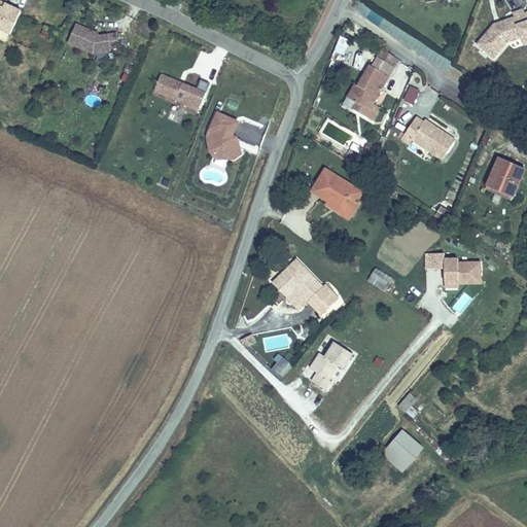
[(0,27),(10,32),(20,8),(3,1),(1,5),(0,5),(0,27)]
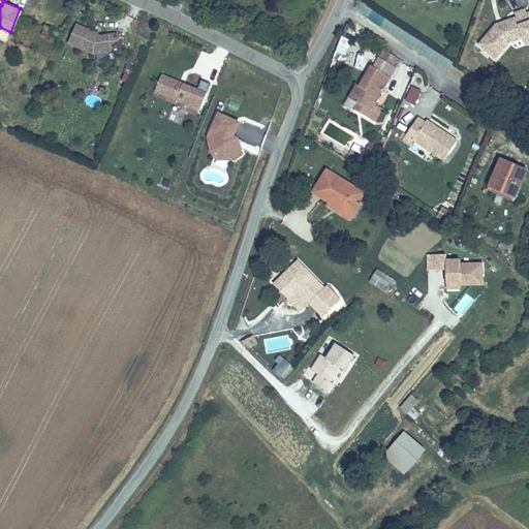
[(495,26),(479,45),(496,59),(508,43),(524,37),(521,28),(528,25),(528,23),(524,10),(515,13),(516,18),(502,23),(501,26),(498,27),(495,26)]
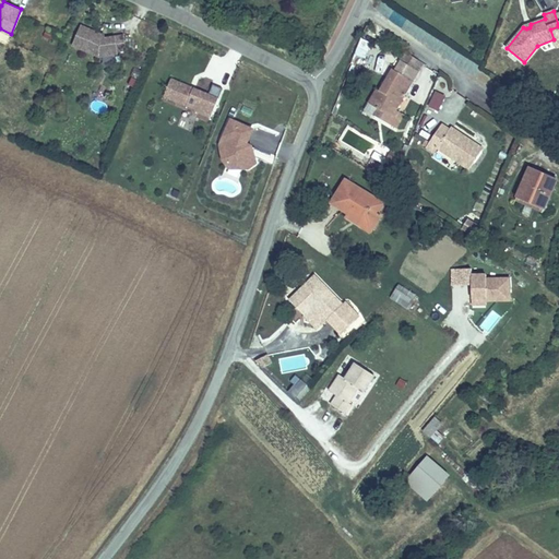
[(81,26),(73,46),(98,56),(118,54),(118,50),(127,49),(125,35),(106,37),(104,38),(100,36),(102,34),(81,26)]
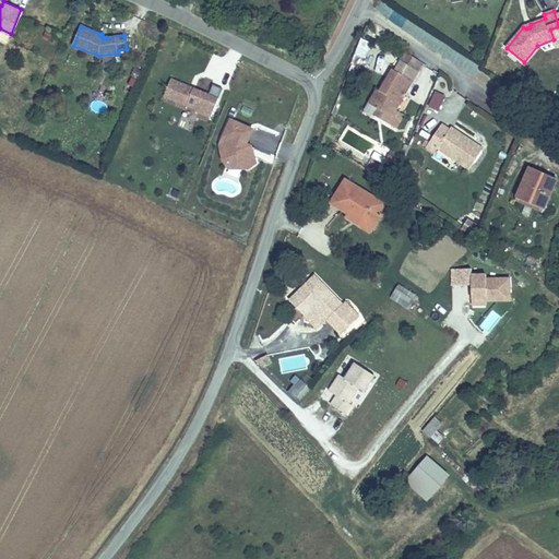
[(45,27),(40,37),(51,42),(55,32),(45,27)]
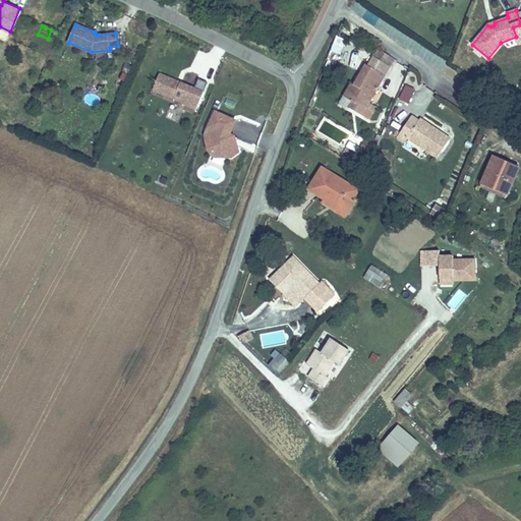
[(369,66),(367,64),(354,84),(357,87),(350,99),(354,102),(350,108),(367,119),(375,107),(367,102),(390,65),(375,57),(369,66)]
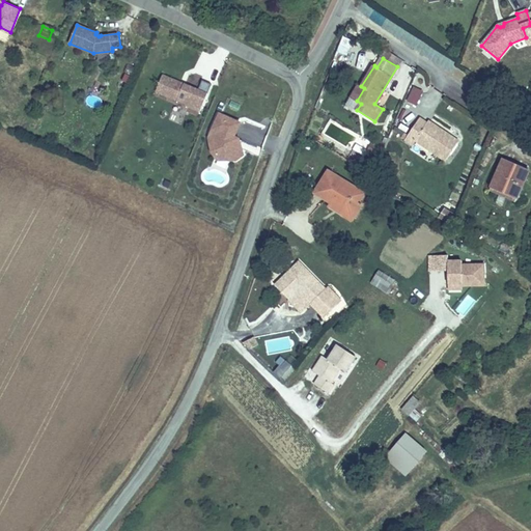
[(179,103),(199,110),(211,83),(201,79),(197,88),(161,74),(154,91),(179,103)]
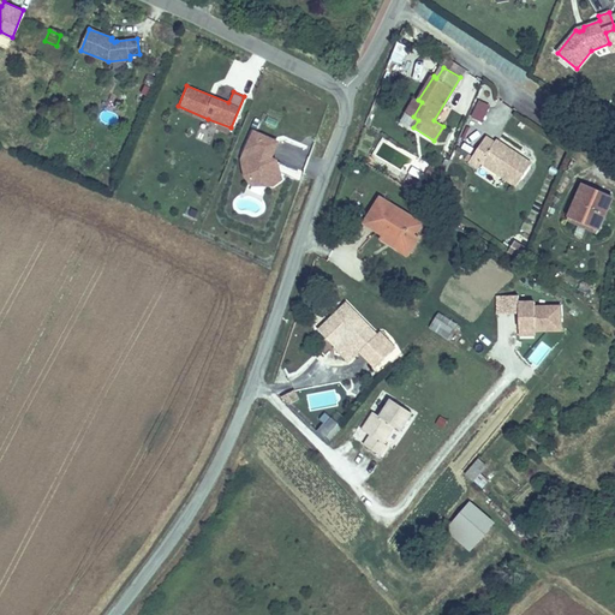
[(413,117),(422,102),(418,100),(415,97),(405,112),(413,117)]
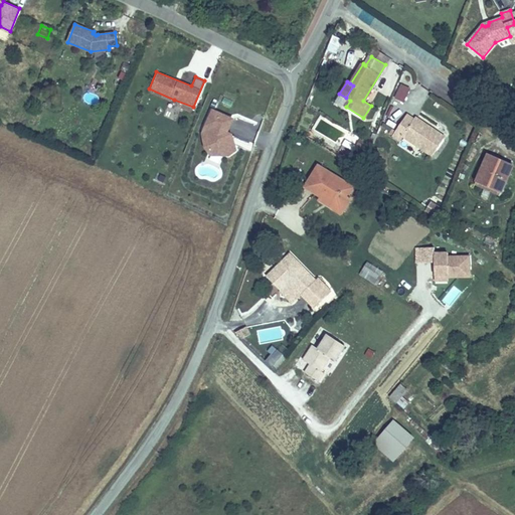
[(400,82),(394,99),(405,103),(411,88),(400,82)]
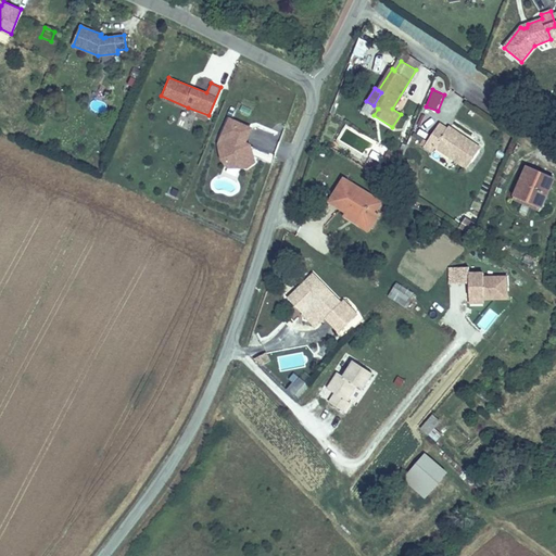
[(206,122),(209,115),(188,108),(186,113),(206,122)]
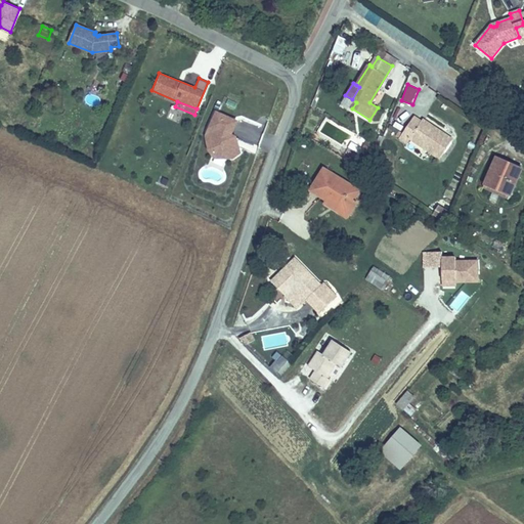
[(235,120),(216,111),(210,124),(217,127),(209,145),(222,163),(236,151),(236,142),(232,142),(233,135),(229,133),(235,120)]
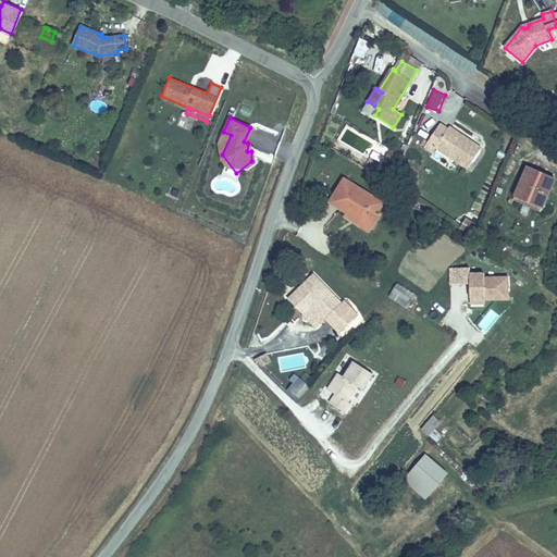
[(449,128),(442,123),(430,141),(428,140),(424,145),(435,151),(438,147),(470,166),(483,145),(470,137),(469,140),(457,133),(458,130),(450,125),(449,128)]
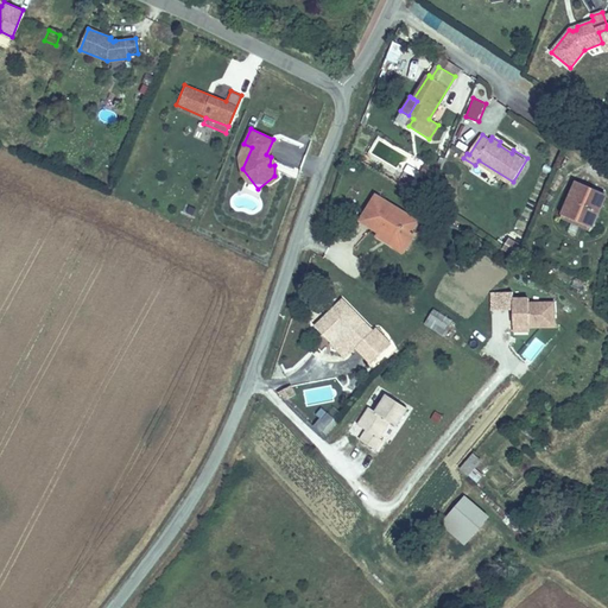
[(513,150),(500,141),(499,145),(512,153),(513,150)]
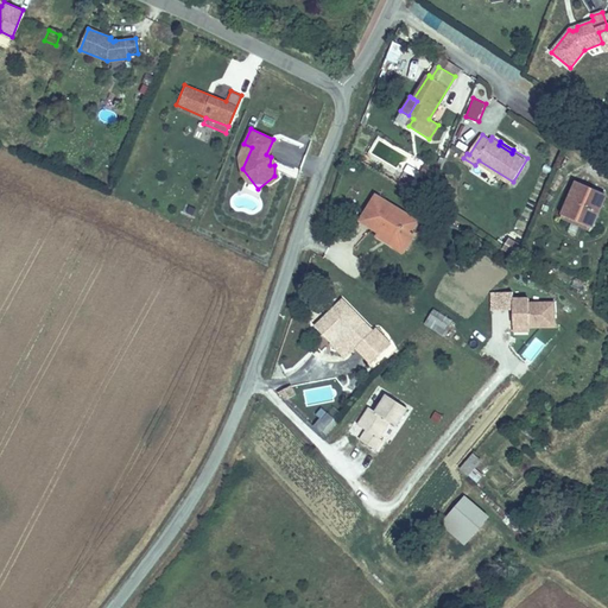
[(605,197),(575,185),(564,211),(594,223),(605,197)]
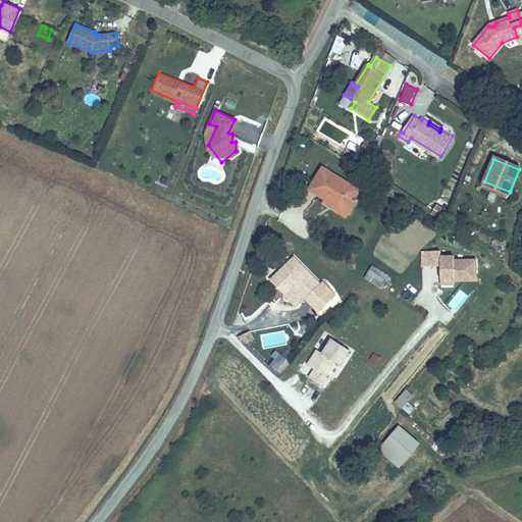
[(310,189),(326,199),(328,197),(347,208),(353,197),(358,189),(323,167),(310,189)]
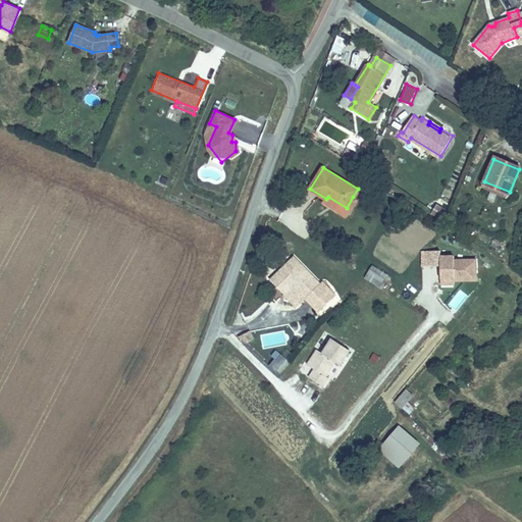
[(328,197),(326,199),(325,202),(350,217),(360,201),(353,197),(347,208),(328,197)]
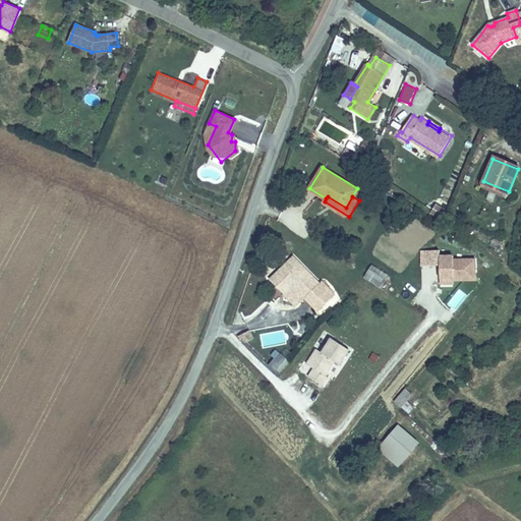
[(445,214),(446,207),(436,205),(435,212),(445,214)]
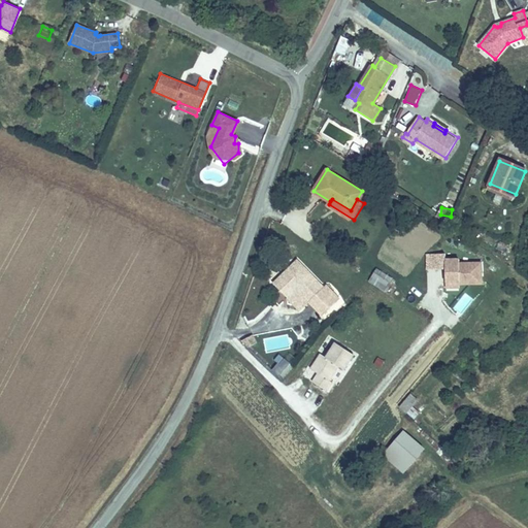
[(425,253),(426,269),(446,269),(446,287),(483,286),(483,261),(459,261),(459,257),(447,257),(447,253),(425,253)]
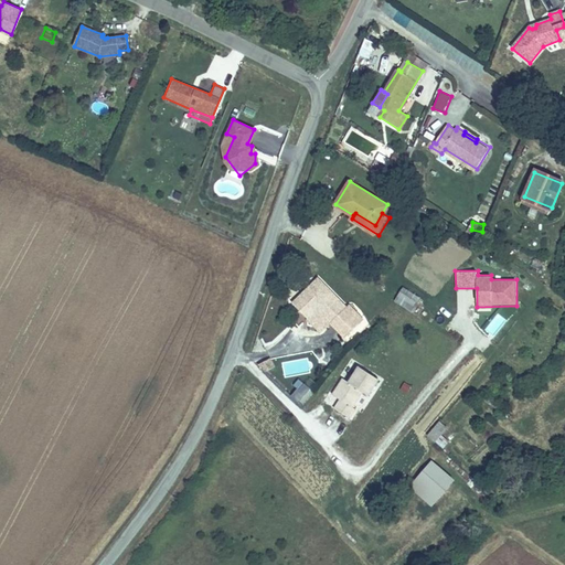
[(320,276),(291,301),(322,336),(334,326),(348,339),(365,322),(354,310),(352,311),(320,276)]
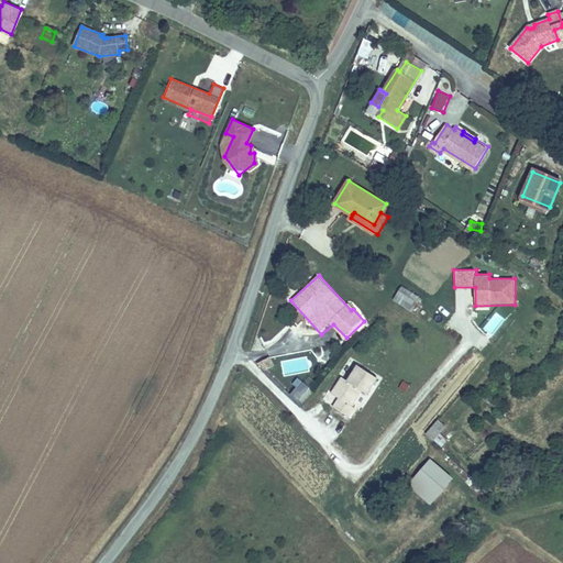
[(418,297),(403,288),(398,295),(415,305),(418,297)]
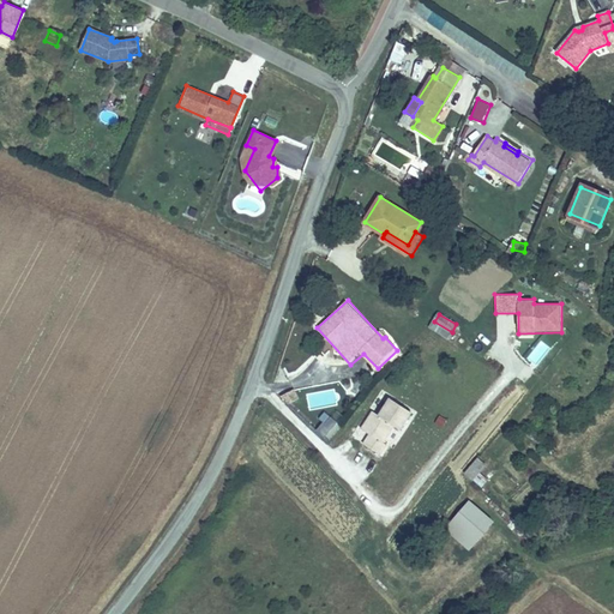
[(527,357),(535,366),(553,347),(545,338),(527,357)]
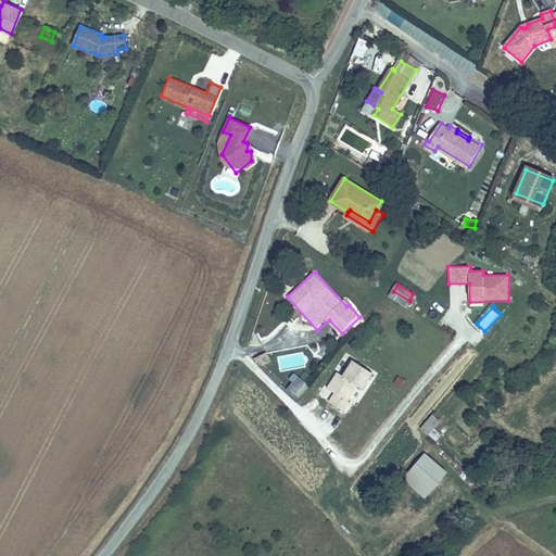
[(266,352),(254,357),(260,367),(270,361),(266,352)]
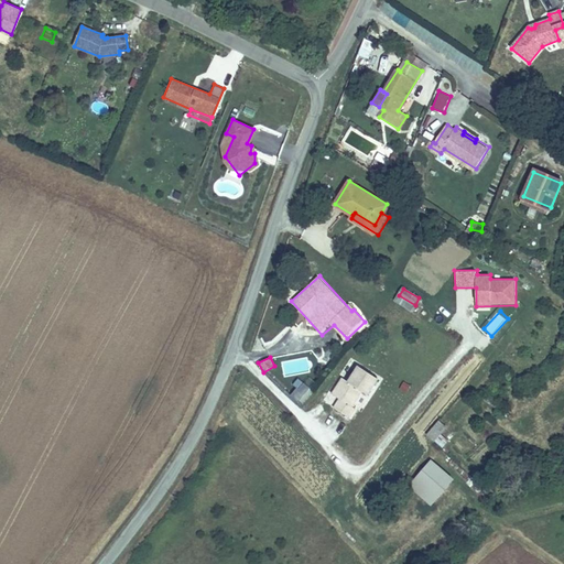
[(376,377),(361,368),(351,383),(346,380),(336,397),(342,400),(336,410),(347,416),(353,407),(351,405),(361,389),(367,392),(376,377)]
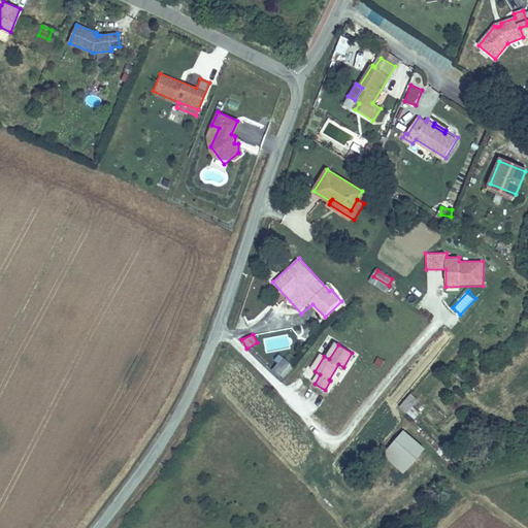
[(279,375),(289,362),(282,357),(272,371),(279,375)]
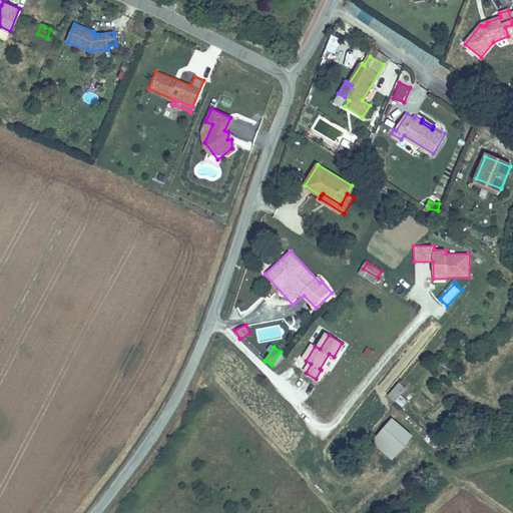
[(397,385),(390,394),(405,406),(409,401),(400,394),(403,389),(397,385)]
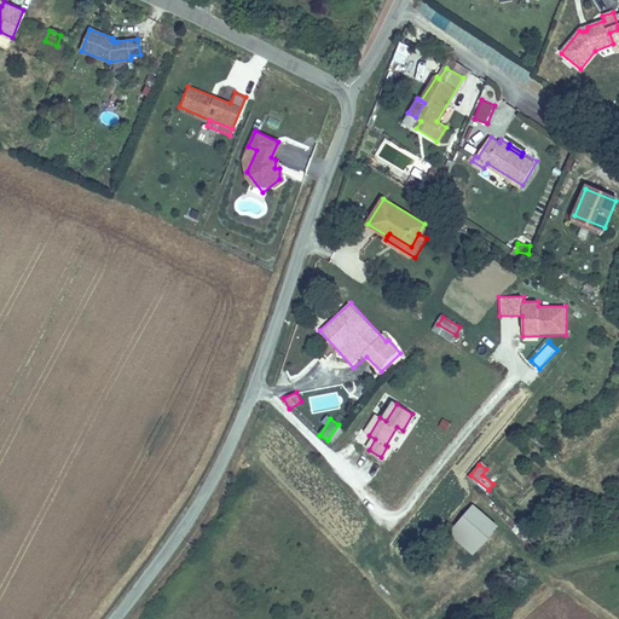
[(446,533),(474,556),(499,525),(472,503),(446,533)]
